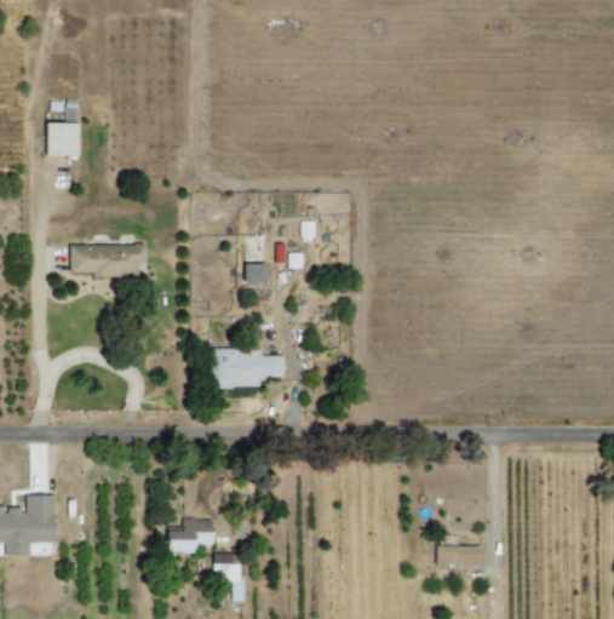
[(47,154),(80,154),(80,99),(52,99),(52,108),(67,108),(67,122),(47,122),(47,154)]
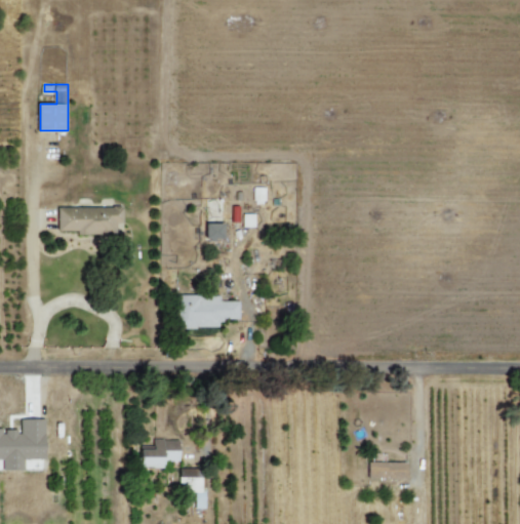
[(268,187),(256,187),(256,202),(268,202),(268,187)]
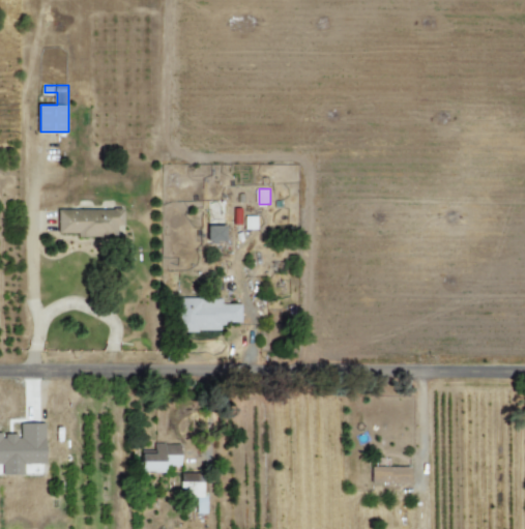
[(61,208),(61,232),(80,232),(80,236),(120,236),(120,225),(126,225),(126,208),(61,208)]
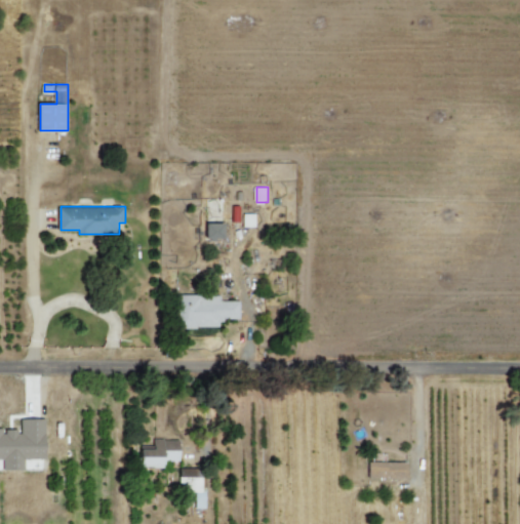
[(257,213),(246,213),(246,226),(257,226),(257,213)]
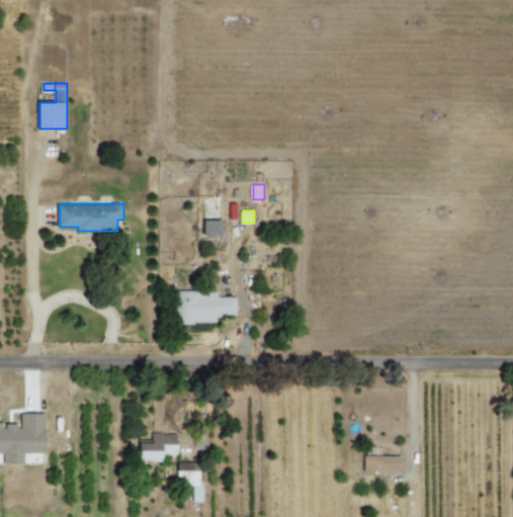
[(223,220),(205,220),(205,235),(224,235),(223,220)]
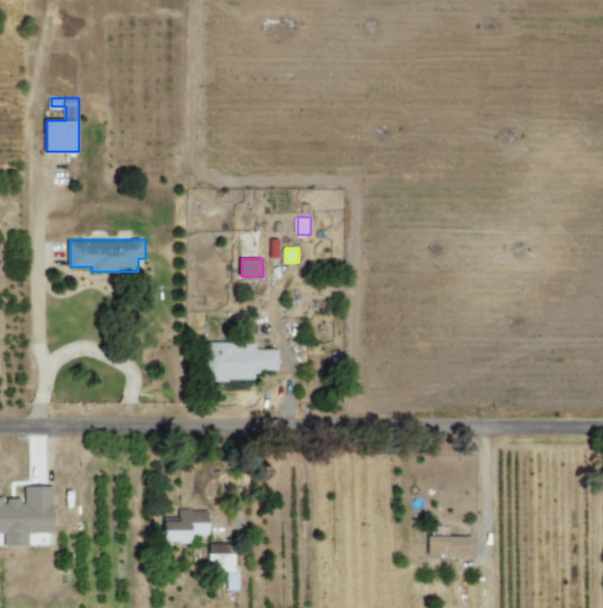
[(280,349),(258,349),(258,342),(208,342),(208,380),(257,380),(257,369),(280,369),(280,349)]
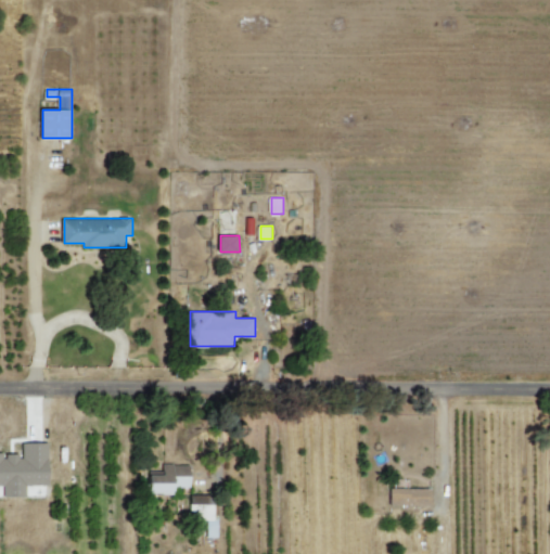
[(50,442),(24,441),(24,452),(0,452),(0,485),(5,485),(5,497),(28,497),(28,485),(50,485),(50,442)]
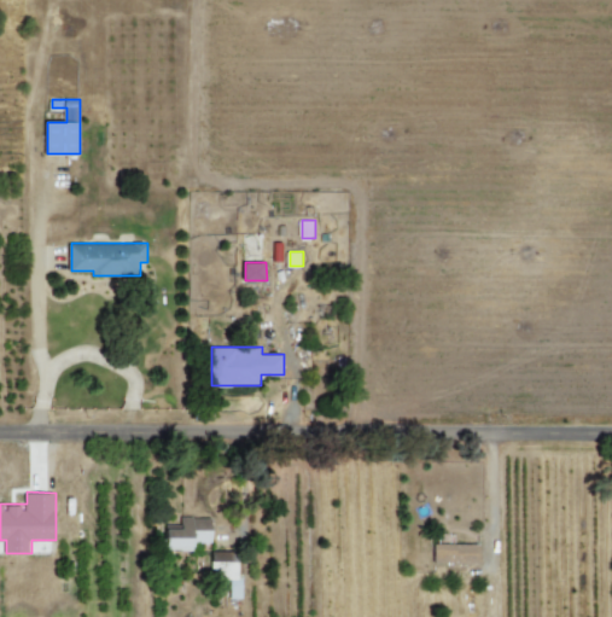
[(215,517),(184,517),(184,525),(167,525),(167,548),(196,549),(196,542),(214,542),(215,517)]
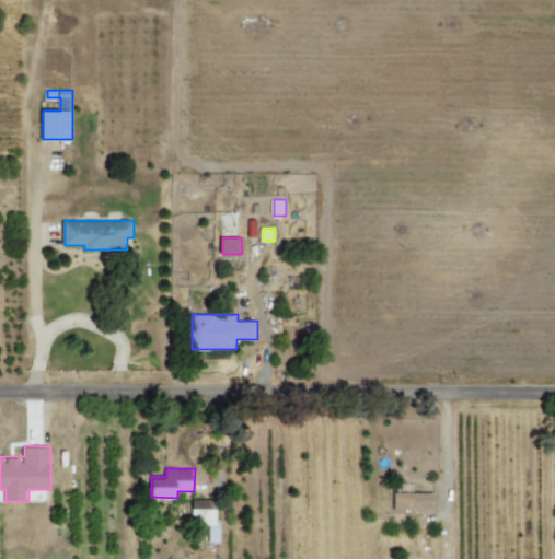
[(437,492),(395,492),(395,510),(437,510),(437,492)]
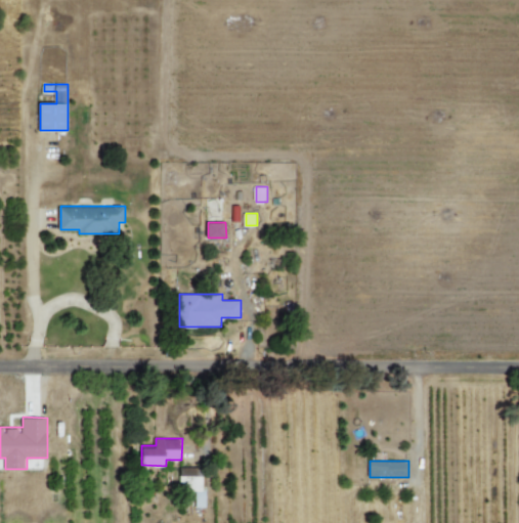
[(206,467),(181,467),(182,491),(198,490),(198,507),(207,507),(206,467)]
